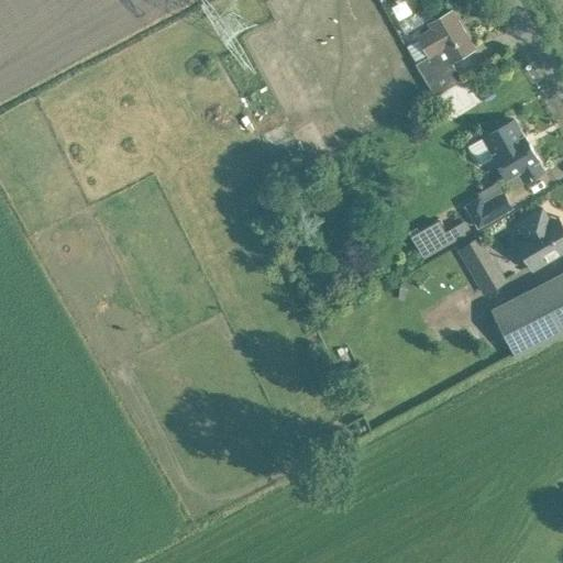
[(453,11),(434,22),(429,25),(431,30),(419,36),(430,56),(416,65),(435,97),(443,92),(463,81),(452,62),(475,48),(453,11)]
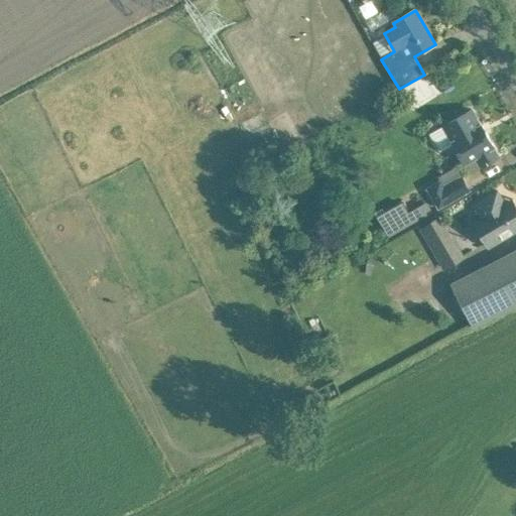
[(422,78),(401,90),(411,105),(431,93),(422,78)]
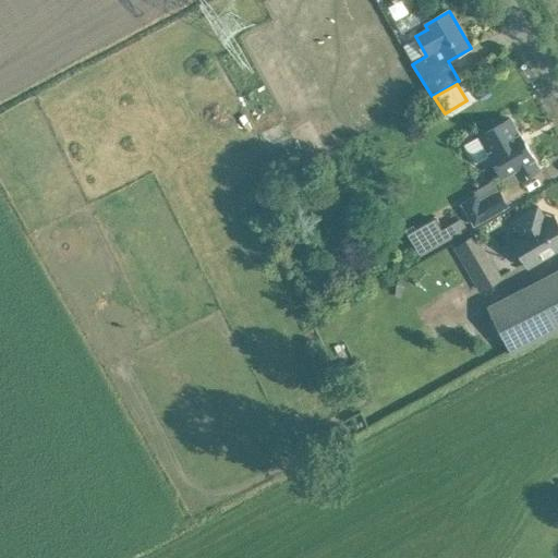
[(510,119),(492,130),(478,137),(502,177),(513,170),(520,181),(540,170),(510,119)]
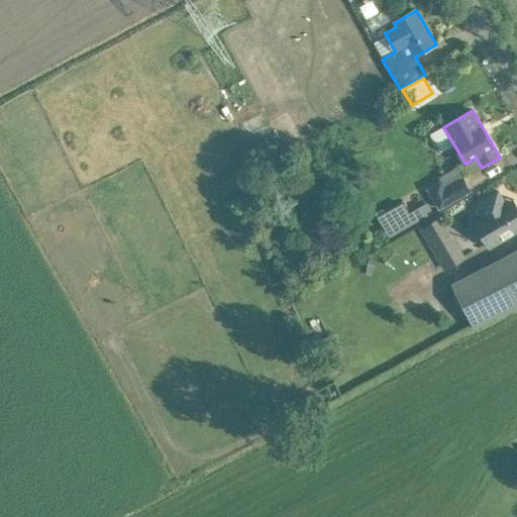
[(439,209),(471,191),(462,178),(445,188),(441,182),(428,189),(439,209)]
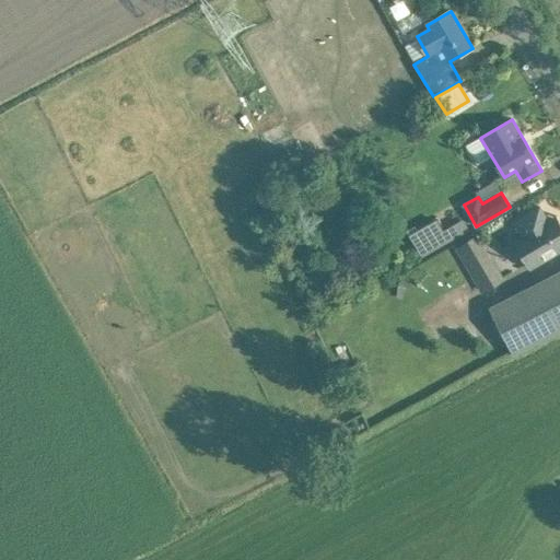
[(559,225),(558,228),(552,219),(548,221),(540,207),(513,222),(522,236),(513,242),(529,269),(559,251),(559,225)]
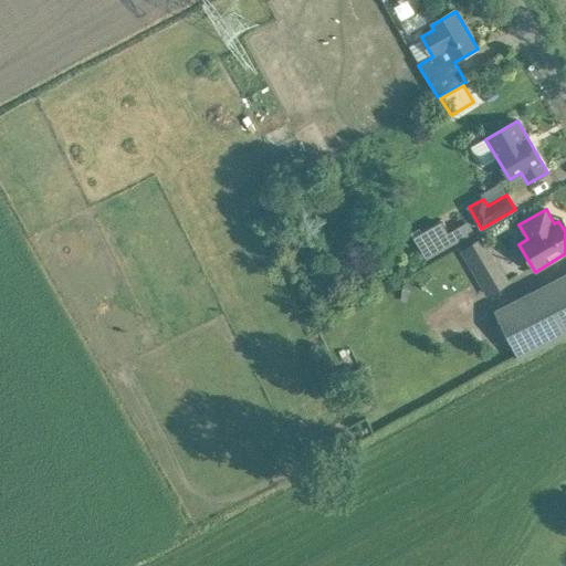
[(473,274),(495,261),(482,239),(460,252),(473,274)]
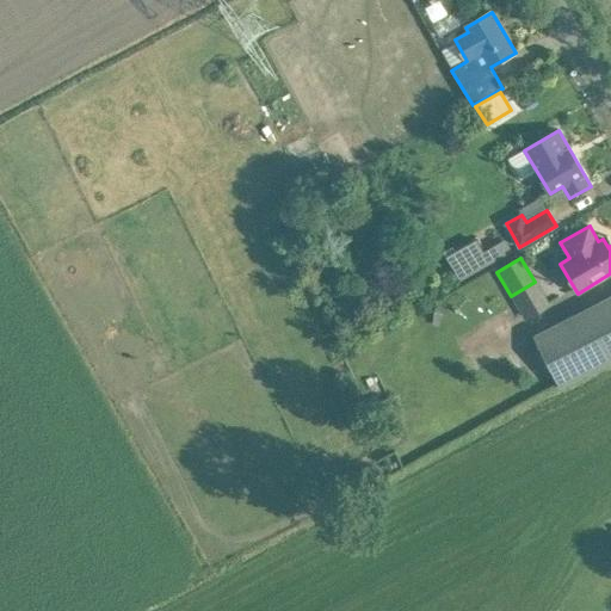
[(536,339),(556,380),(561,387),(610,360),(610,296),(535,337),(536,339)]
